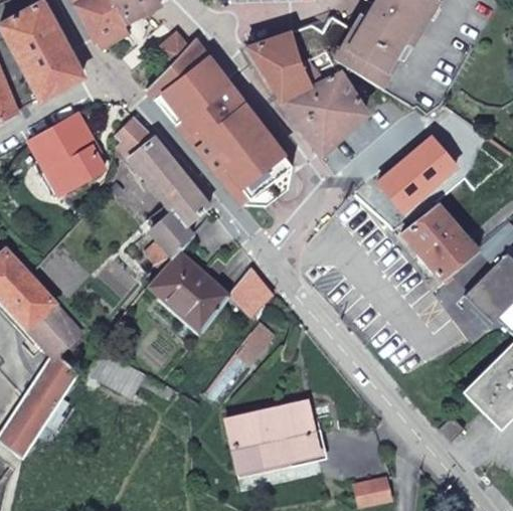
[(82,73),(43,0),(40,0),(1,21),(41,97),(82,73)]
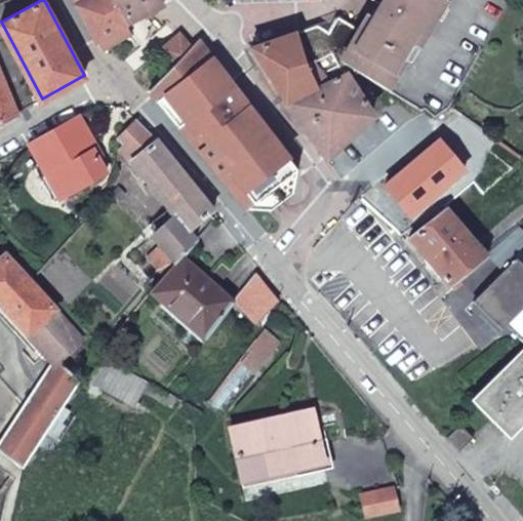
[(131,32),(125,23),(113,0),(85,0),(79,3),(97,39),(105,46),(131,32)]
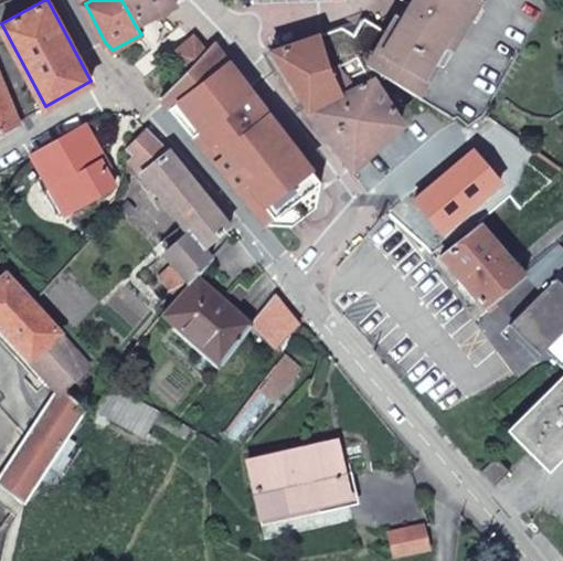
[(121,0),(135,24),(178,2),(177,0),(121,0)]
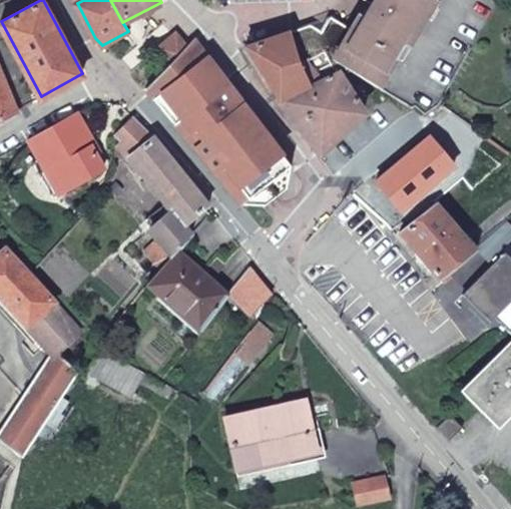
[(371,0),(373,1),(366,14),(360,11),(352,25),(331,15),(323,28),(311,21),(291,28),(303,59),(310,56),(327,47),(340,68),(343,73),(351,67),(379,83),(405,39),(410,42),(435,0),(371,0)]
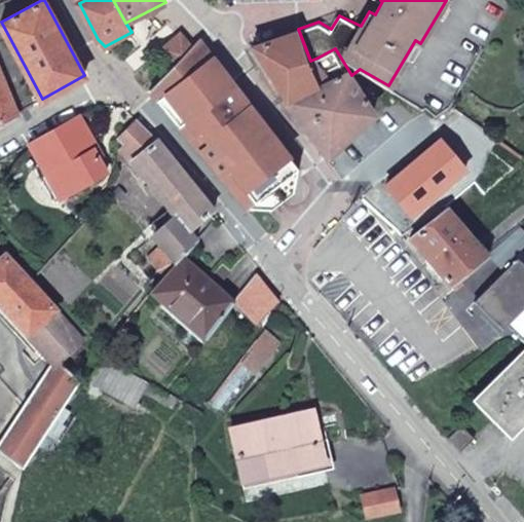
[(338,14),(319,22),(331,29),(339,15),(338,14)]
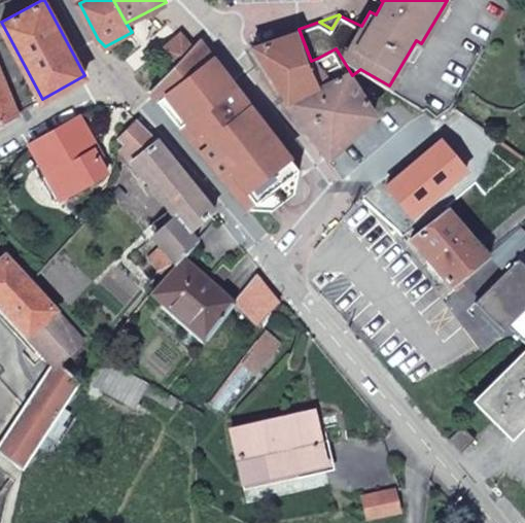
[(320,84),(311,61),(299,29),(254,45),(287,99),(320,84)]
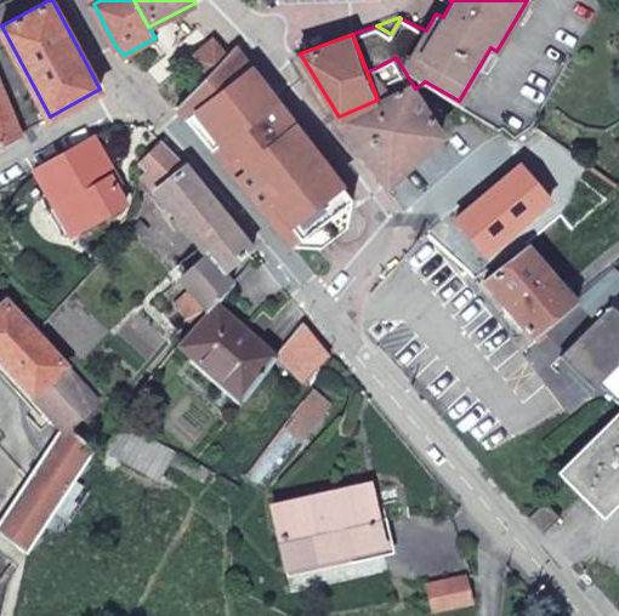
[(194,58),(208,70),(225,51),(211,39),(194,58)]
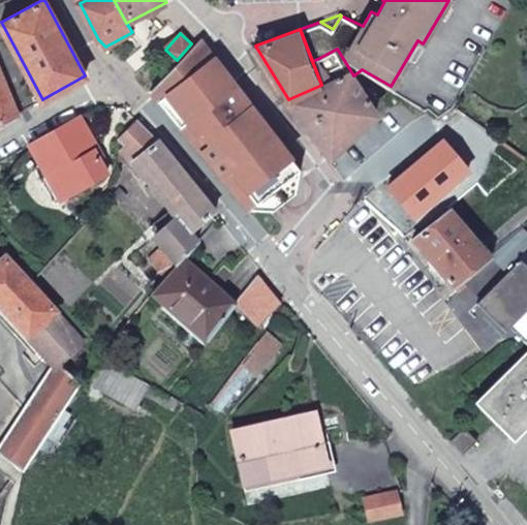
[(211,53),(198,40),(152,89),(250,207),(274,209),(295,192),(300,168),(211,53)]
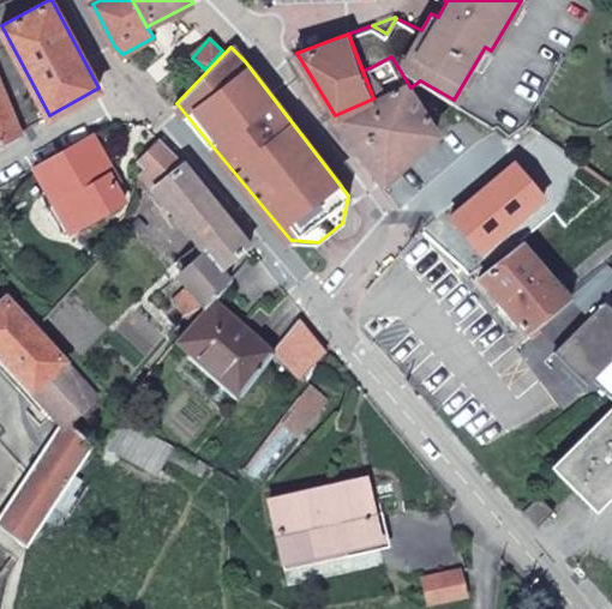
[(385,92),(371,67),(363,71),(373,98),(385,92)]
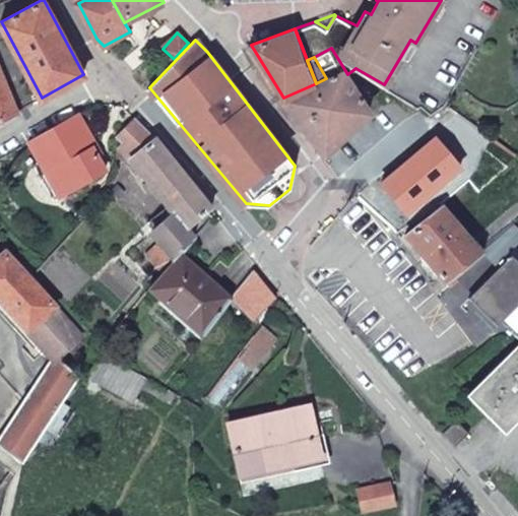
[(0,68),(0,120),(17,111),(0,68)]
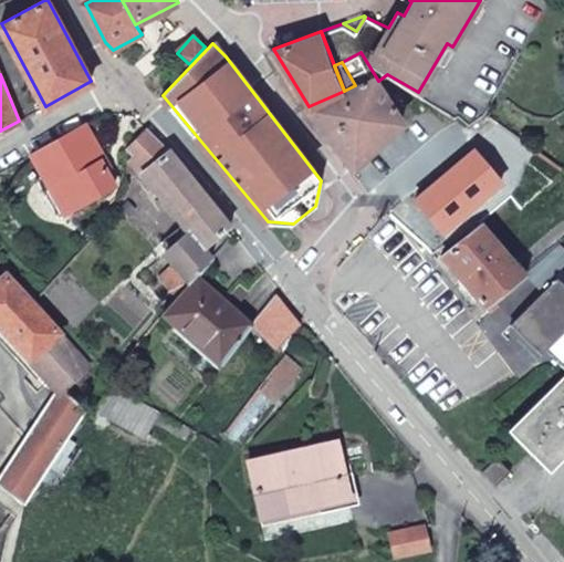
[(404,121),(378,81),(375,75),(355,85),(344,91),(309,106),(332,138),(353,166),(404,121)]
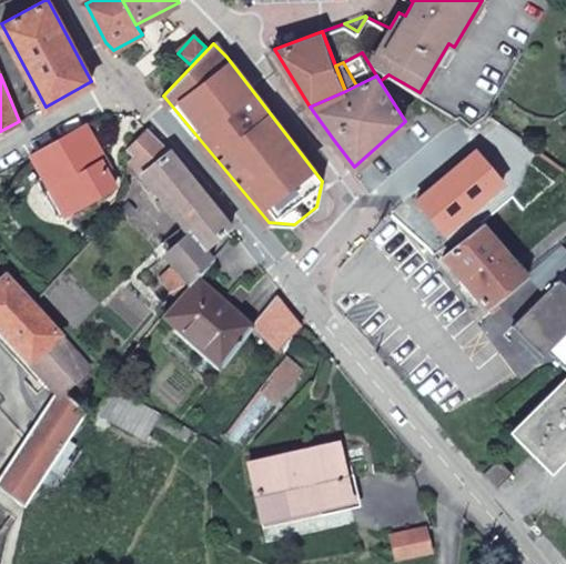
[(32,153),(43,172),(50,169),(72,210),(115,185),(102,161),(107,159),(87,123),(32,153)]
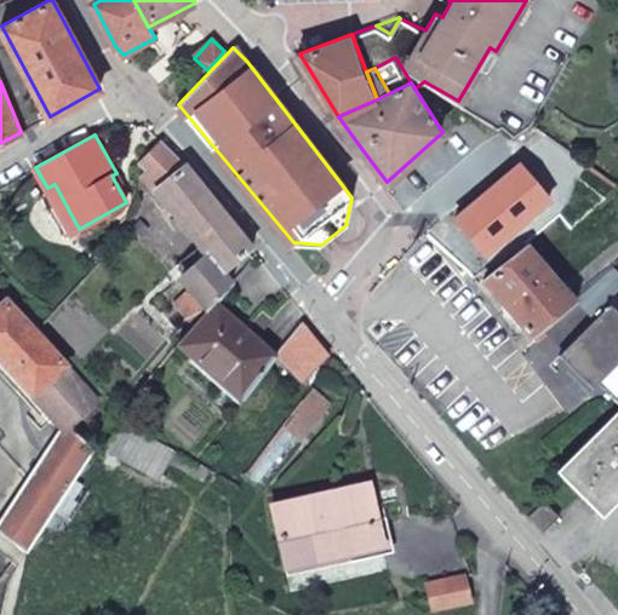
[(143,172),(152,180),(181,155),(165,138),(142,161),(148,168),(143,172)]
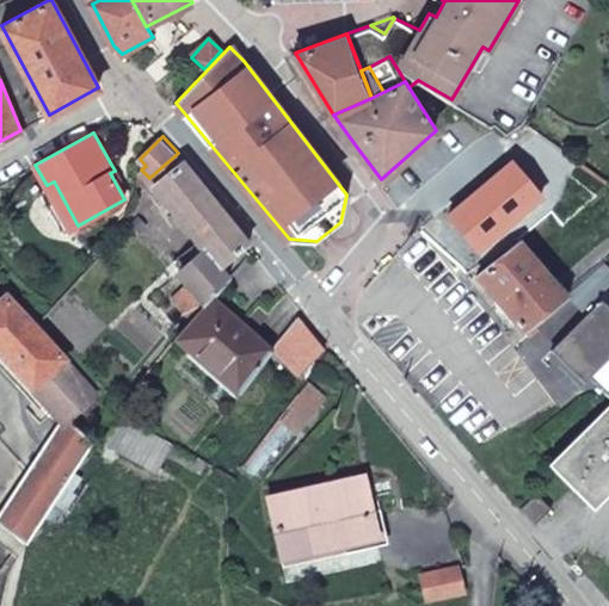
[(178,153),(149,178),(155,184),(177,212),(172,216),(178,223),(183,220),(207,249),(183,267),(191,277),(174,295),(194,317),(207,302),(213,295),(229,277),(220,266),(251,241),(178,153)]
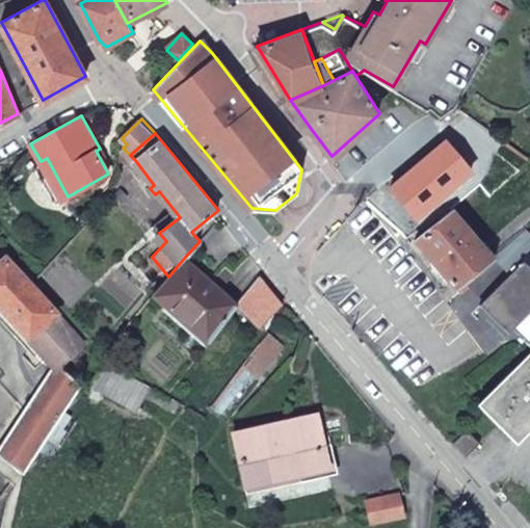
[(47,158),(41,161),(33,164),(54,203),(68,196),(47,158)]
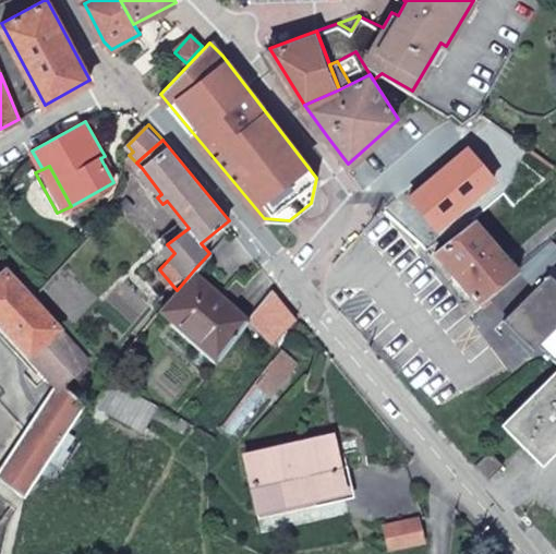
[(486,292),(517,267),(502,249),(475,218),(437,249),(479,300),(483,303),(491,298),(486,292)]
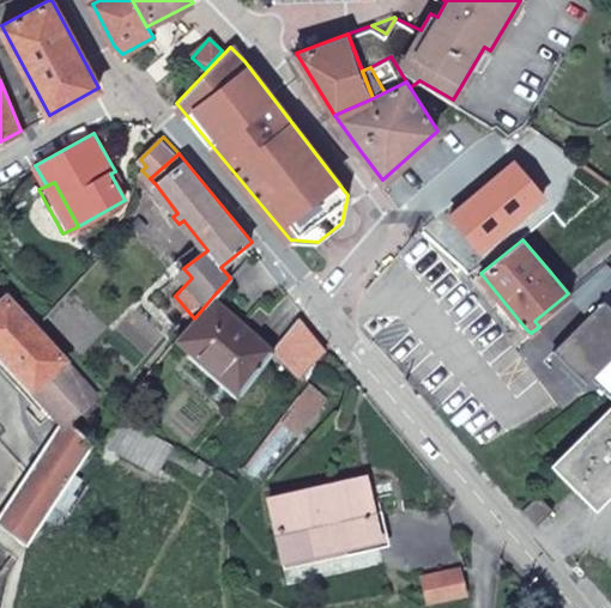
[(13,560),(89,450),(109,420),(89,402),(100,391),(46,332),(50,328),(41,317),(36,321),(10,292),(0,301),(0,360),(17,380),(24,374),(65,418),(0,511),(0,540),(8,547),(4,553),(13,560)]
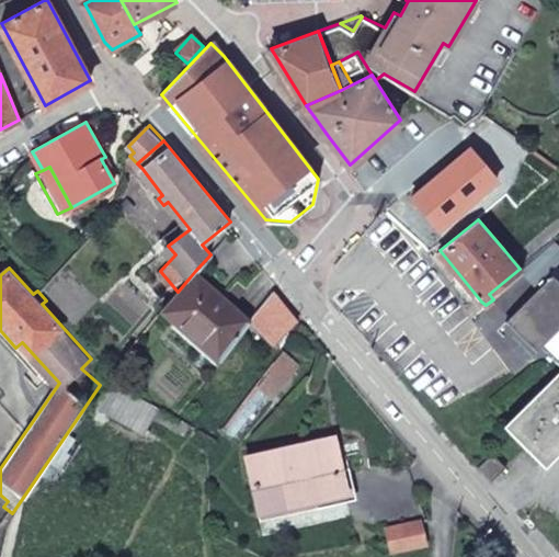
[(513,313),(539,345),(558,326),(558,269),(513,313)]
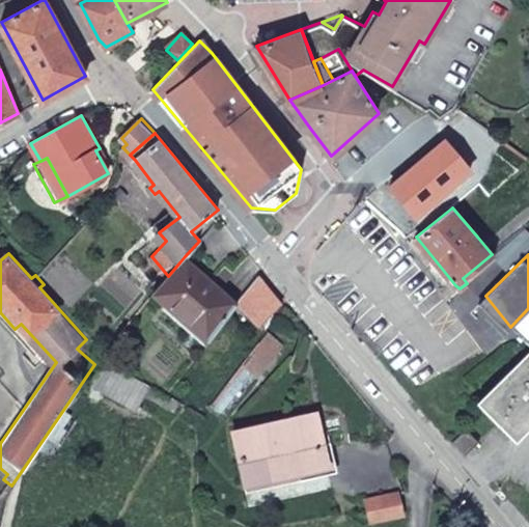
[(238,301),(185,256),(179,262),(168,276),(157,289),(210,338),(238,301)]
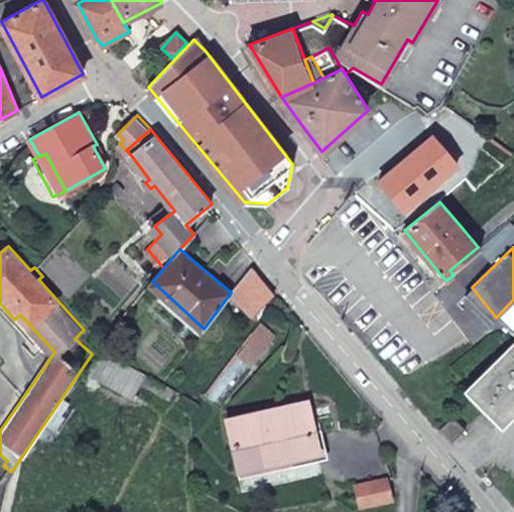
[(253,264),(233,290),(254,314),(274,289),(253,264)]
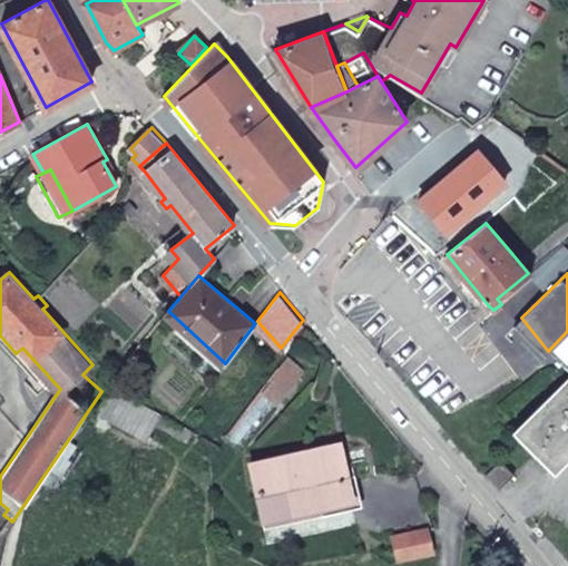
[(291,354),(263,389),(280,401),(307,368),(291,354)]
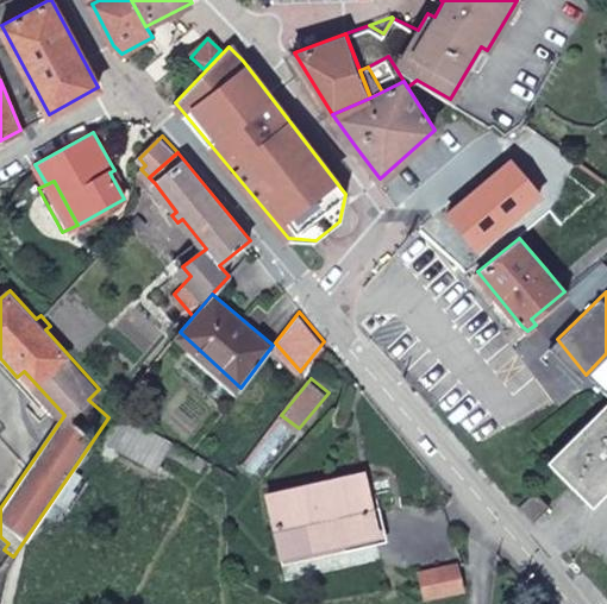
[(606,401),(550,459),(593,503),(606,489),(606,401)]
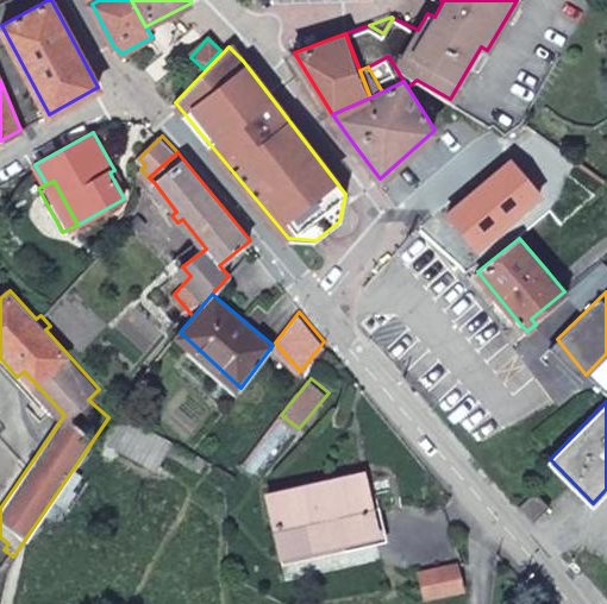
[(174,438),(121,409),(105,438),(158,466),(174,438)]
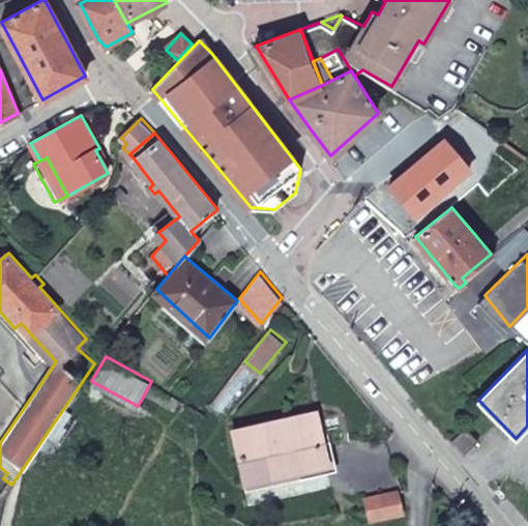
[(318,410),(234,428),(243,474),(297,463),(299,469),(328,462),(318,410)]
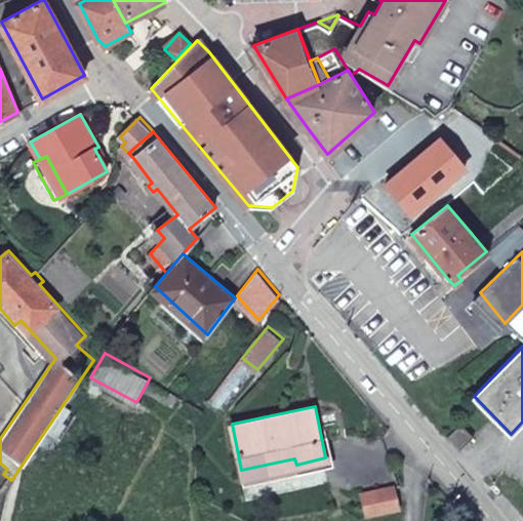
[(463,422),(450,433),(463,446),(475,434),(463,422)]
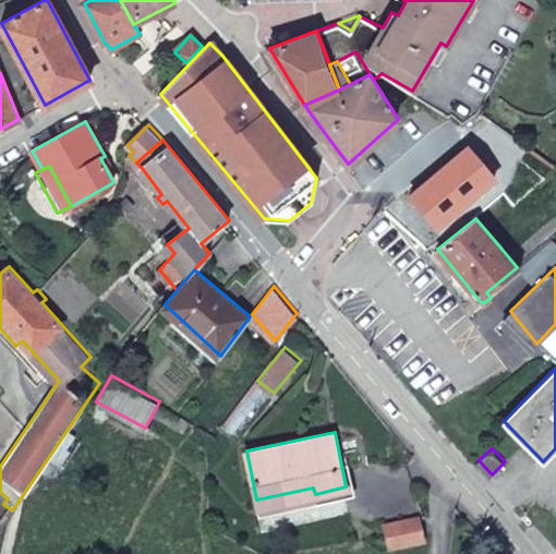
[(421,517),(391,521),(397,546),(425,541),(421,517)]
